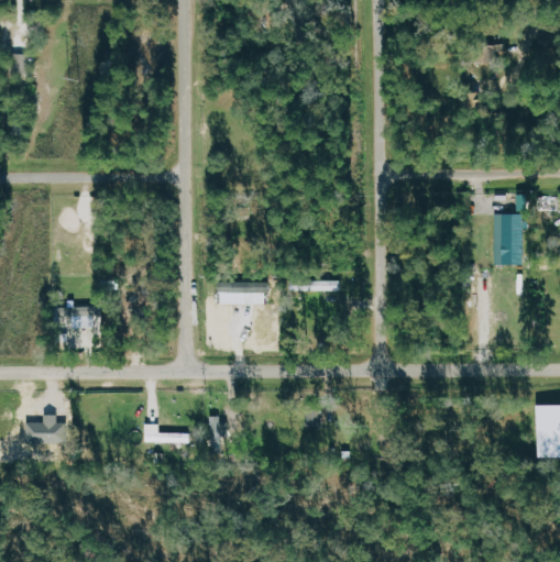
[(538,50),(559,50),(559,34),(537,34),(538,50)]
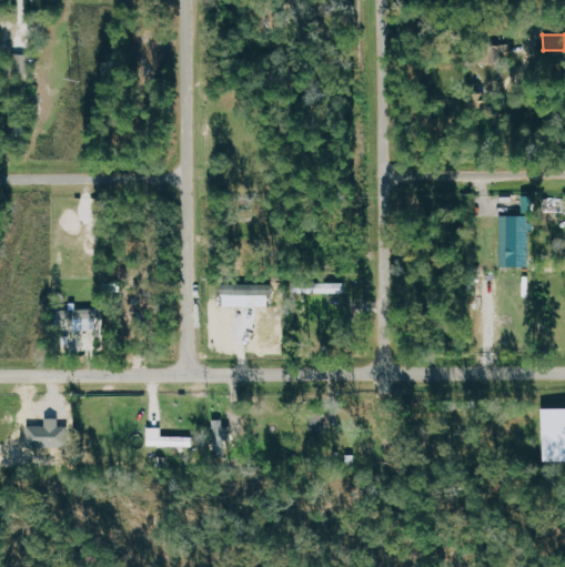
[(530,267),(528,215),(498,216),(500,267),(530,267)]
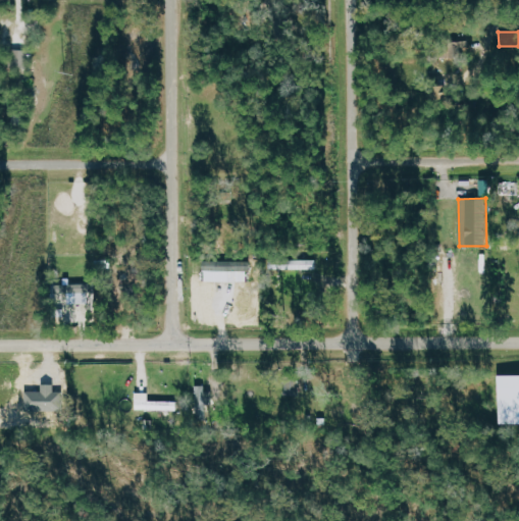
[(314,270),(314,259),(268,260),(268,271),(314,270)]
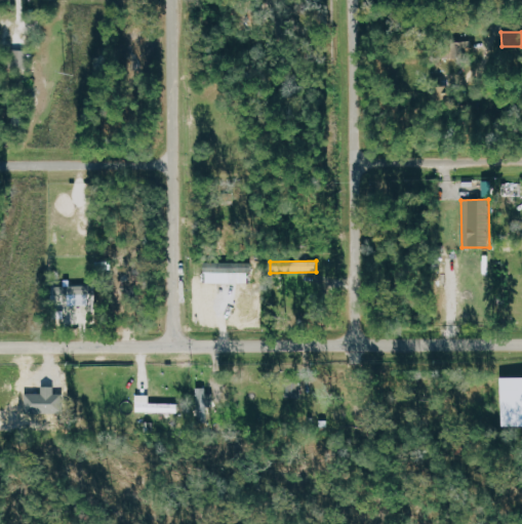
[(203,283),(227,283),(228,273),(250,273),(250,264),(203,263),(203,283)]
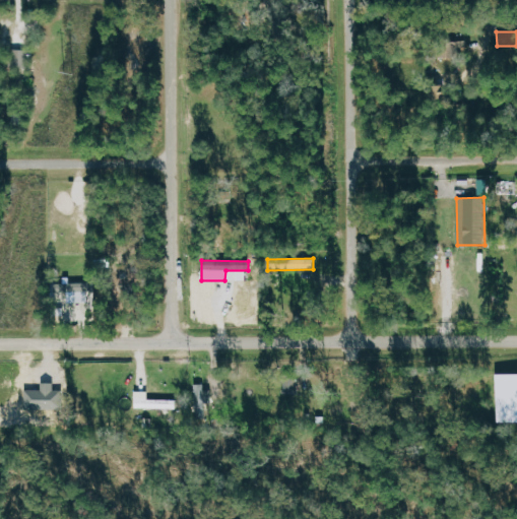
[(192,404),(208,404),(208,394),(202,394),(202,385),(193,385),(192,404)]
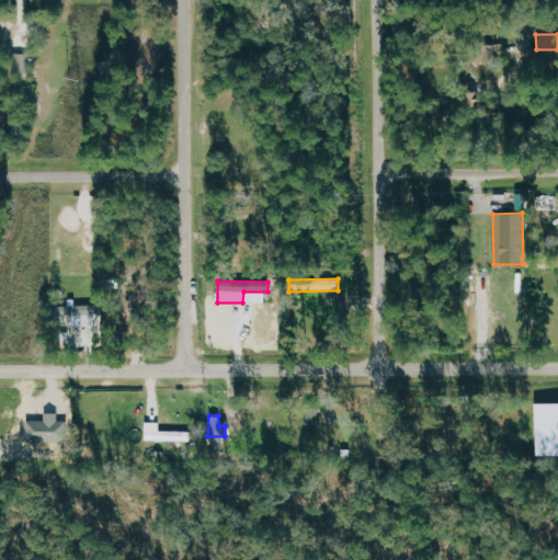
[(158,423),(145,423),(144,441),(188,443),(189,433),(158,432),(158,423)]
